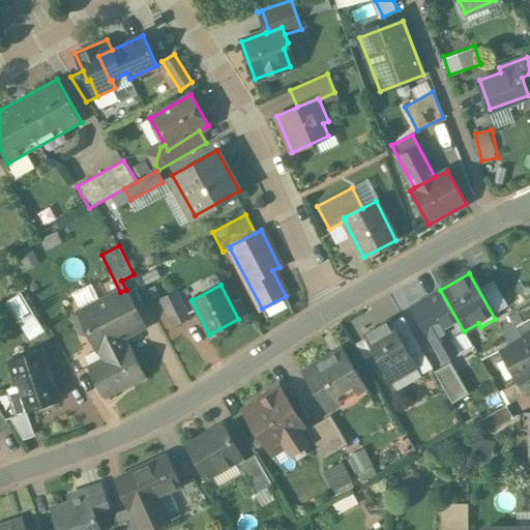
[(120,292),(80,313),(97,349),(98,348),(122,336),(144,326),(126,290),(120,292)]
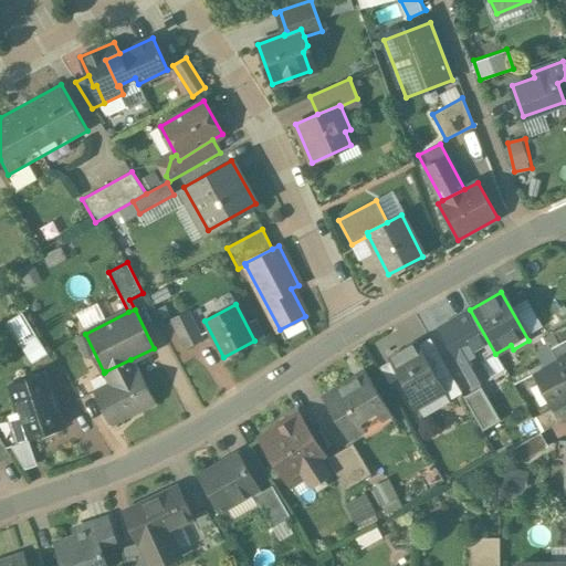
[(495,354),(470,310),(439,327),(472,385),(488,376),(480,363),(495,354)]
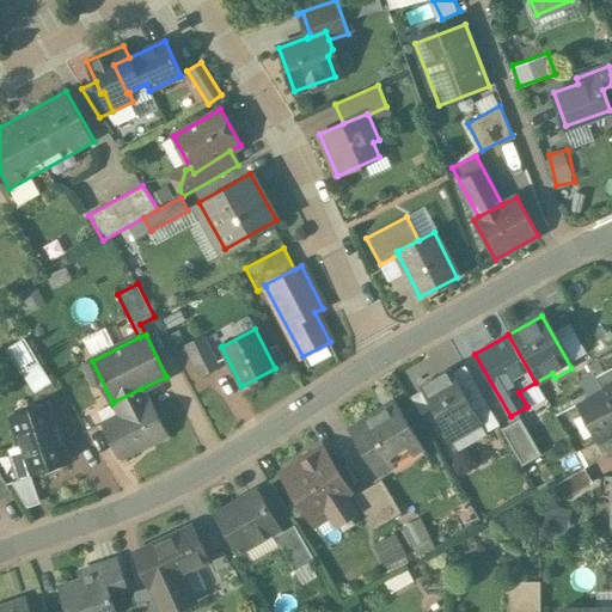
[(218,367),(203,337),(185,346),(201,375),(218,367)]
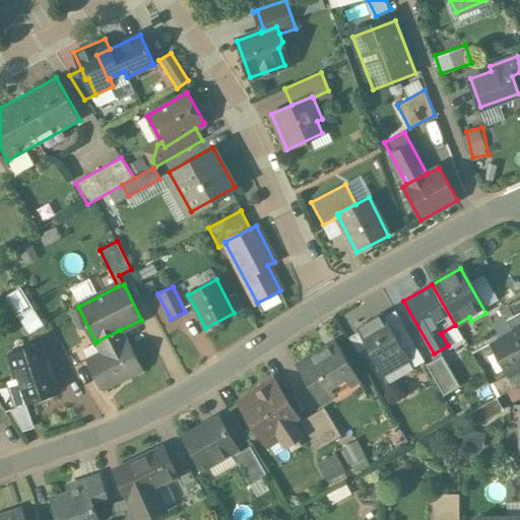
[(519,299),(508,306),(514,316),(519,312),(519,299)]
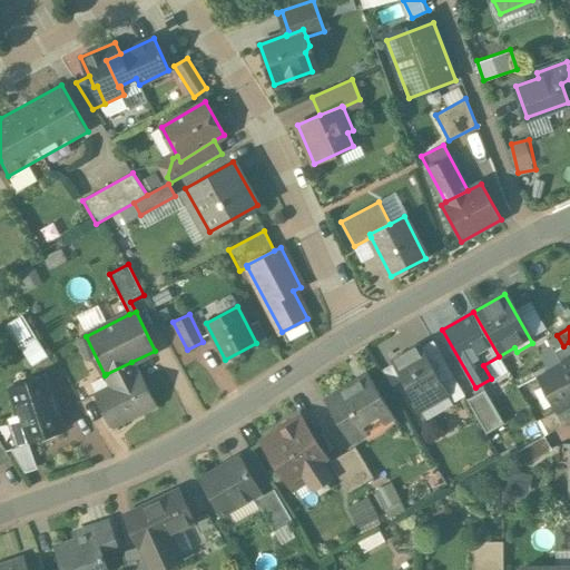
[(36,336),(20,345),(33,366),(48,356),(36,336)]
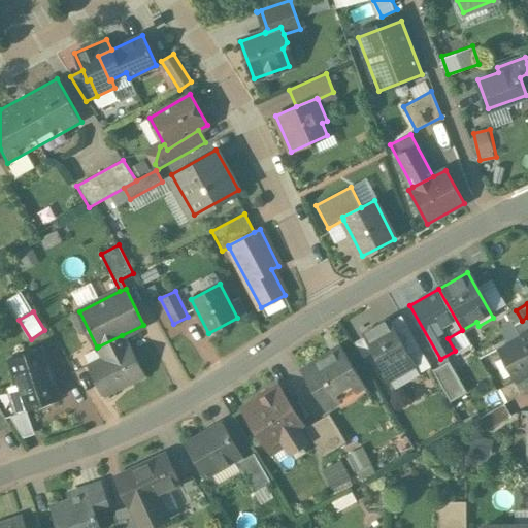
[(421,350),(401,316),(390,322),(409,356),(421,350)]
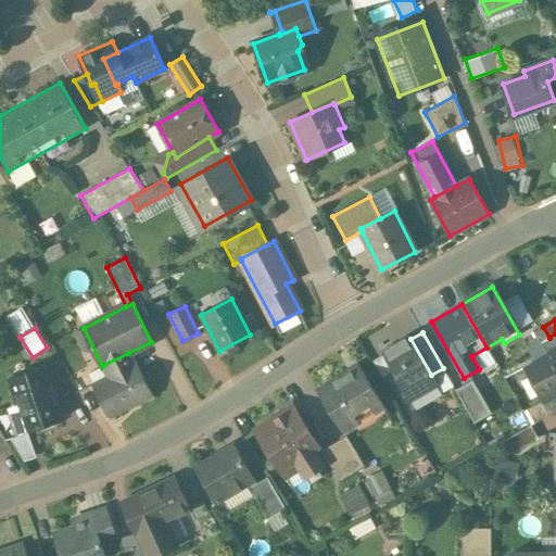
[(547,354),(535,332),(522,340),(534,361),(547,354)]
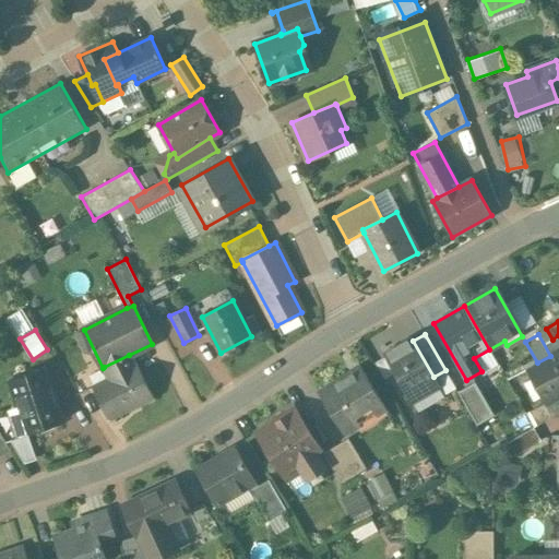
[(411,336),(383,353),(409,399),(438,382),(433,377),(413,341),(411,336)]
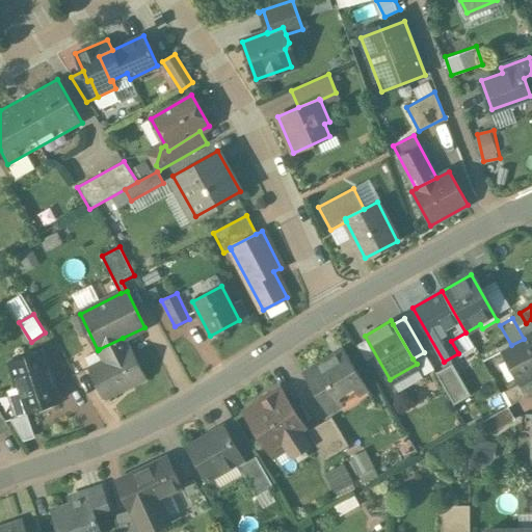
[(531,334),(511,345),(501,351),(519,383),(519,384),(531,376),(531,334)]
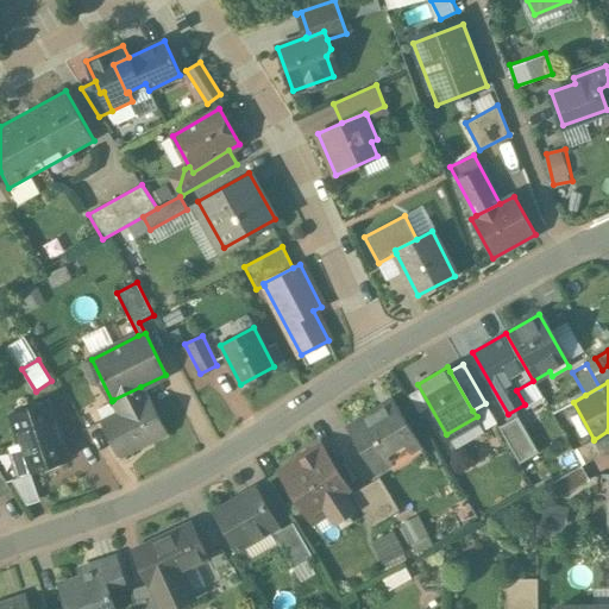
[(140,387),(113,400),(119,413),(146,399),(140,387)]
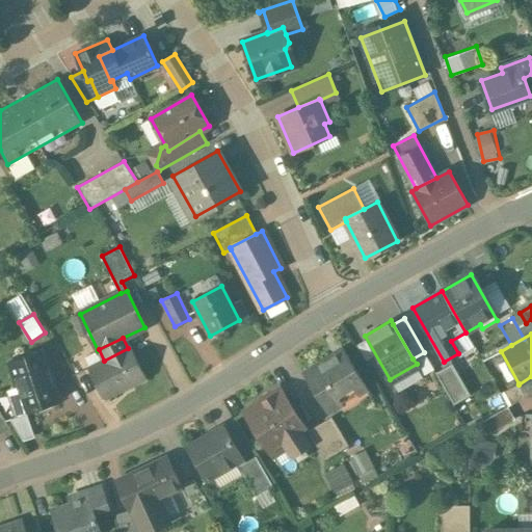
[(499,352),(490,339),(475,348),(483,361),(499,352)]
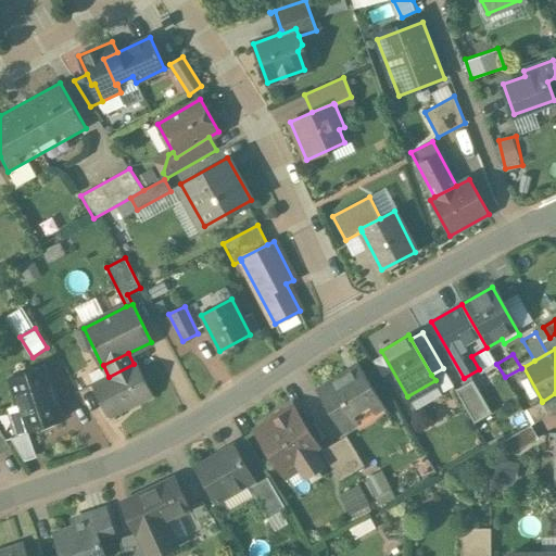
[(109,377),(93,384),(109,417),(152,395),(136,363),(109,377)]
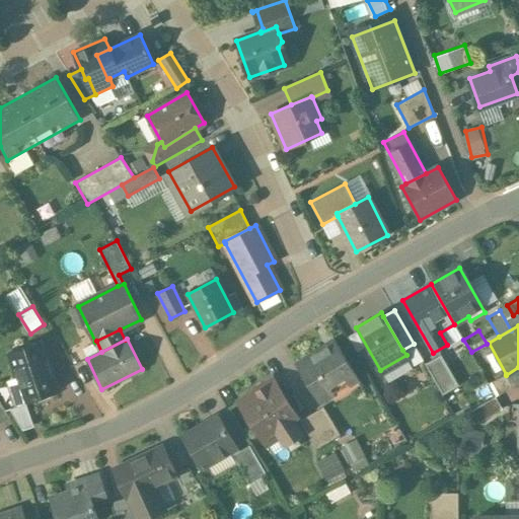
[(335,342),(296,365),(319,402),(358,379),(335,342)]
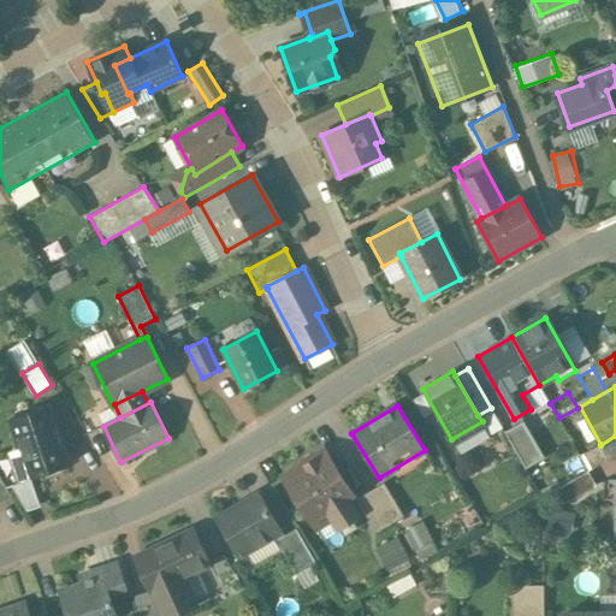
[(51,407),(12,420),(30,477),(70,463),(51,407)]
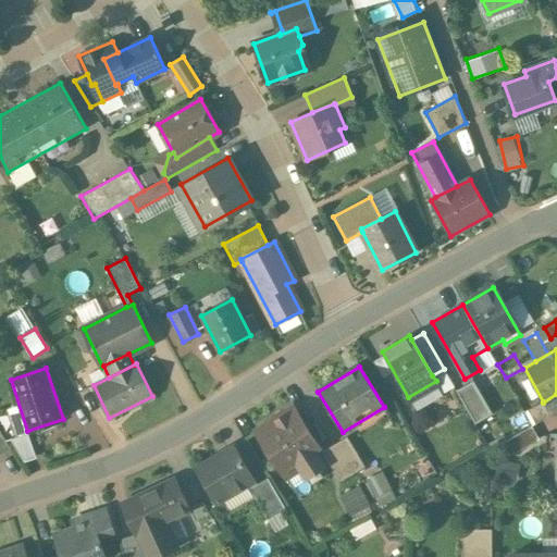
[(475,379),(459,388),(479,421),(494,412),(475,379)]
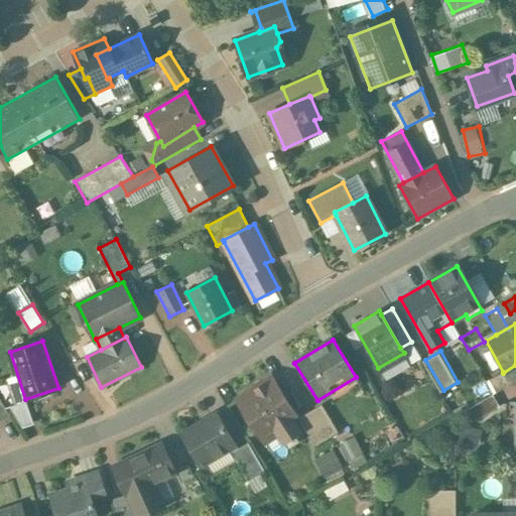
[(503,372),(489,380),(496,393),(515,381),(515,365),(503,373),(503,372)]
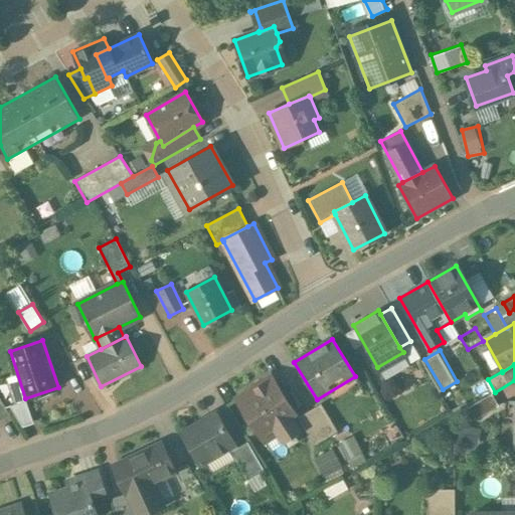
[(271,377),(237,398),(246,413),(245,414),(253,426),(254,426),(265,441),(278,433),(283,441),(299,431),(290,416),(295,413),(271,377)]
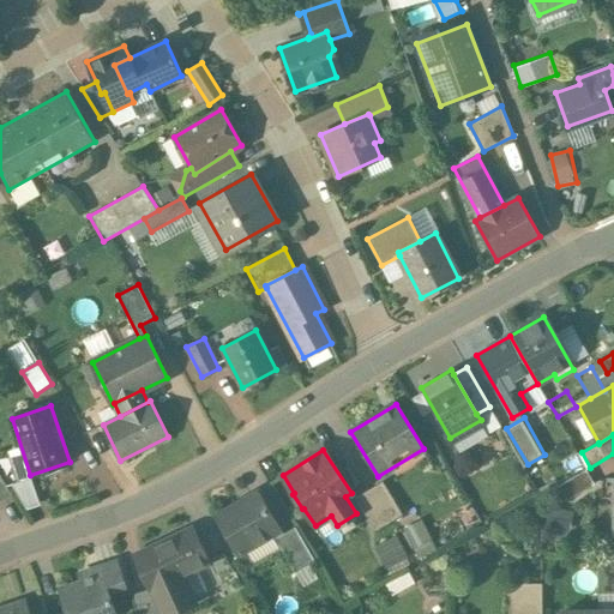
[(585,470),(553,489),(560,503),(594,485),(585,470)]
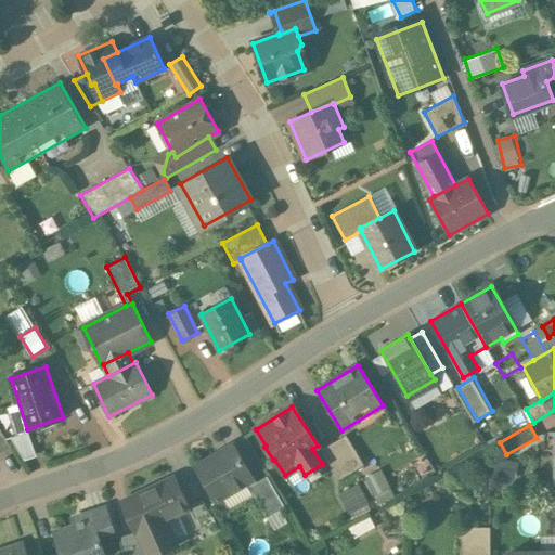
[(0,453),(11,447),(0,429),(0,453)]
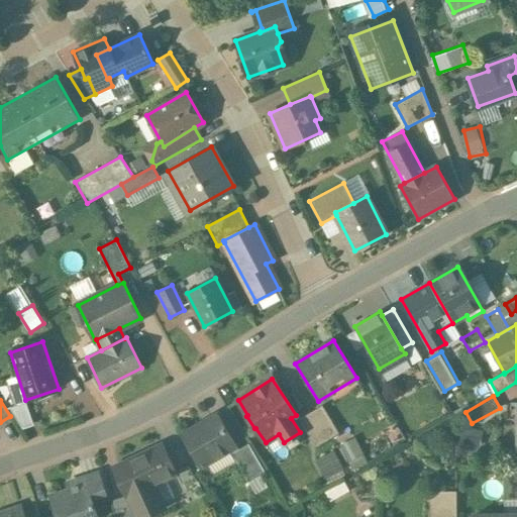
[(322,405),(298,420),(314,447),(338,433),(322,405)]
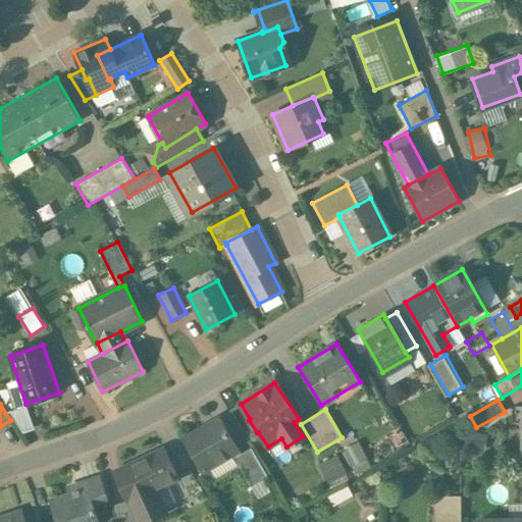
[(219,418),(184,438),(203,471),(239,451),(219,418)]
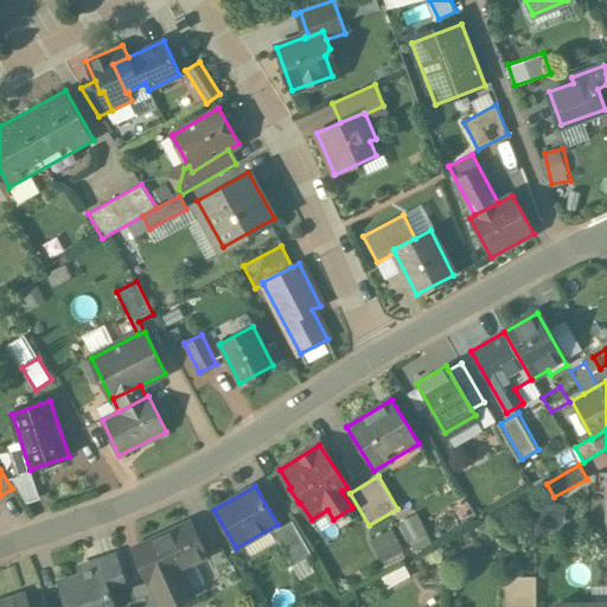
[(414,550),(433,541),(419,511),(400,521),(414,550)]
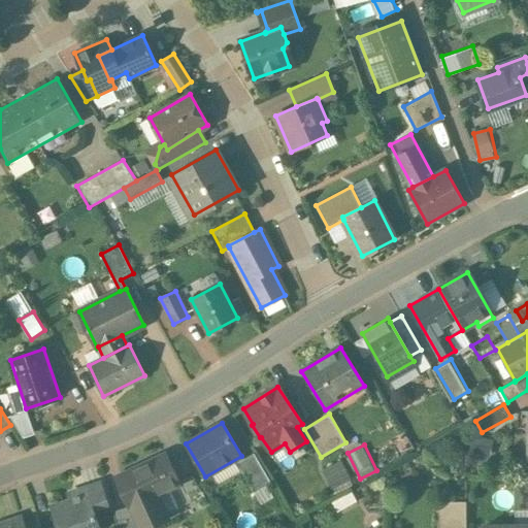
[(166,453),(118,476),(122,492),(128,506),(137,527),(138,527),(142,527),(166,515),(157,495),(179,484),(179,485),(180,485),(166,453)]
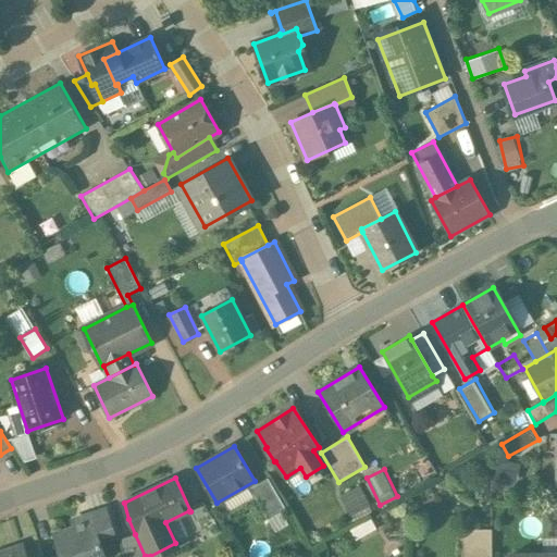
[(285,509),(268,478),(250,489),(268,519),(285,509)]
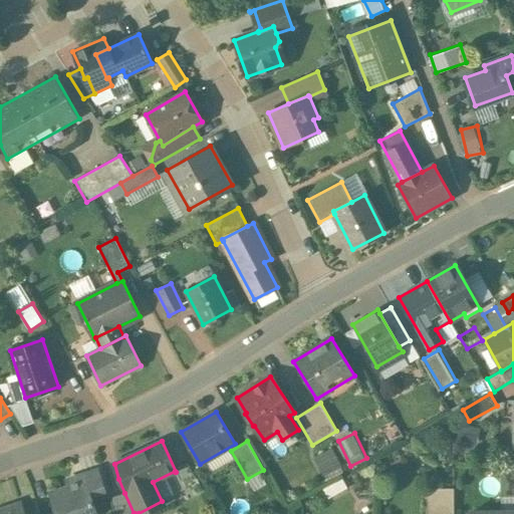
[(315,455),(323,475),(342,468),(334,447),(315,455)]
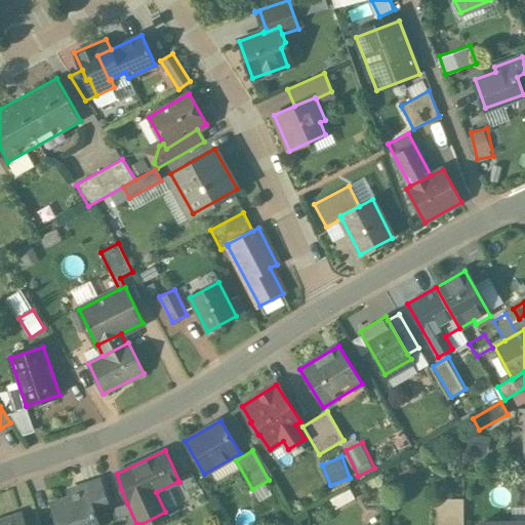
[(99,480),(84,486),(86,492),(90,506),(92,506),(107,500),(99,480)]
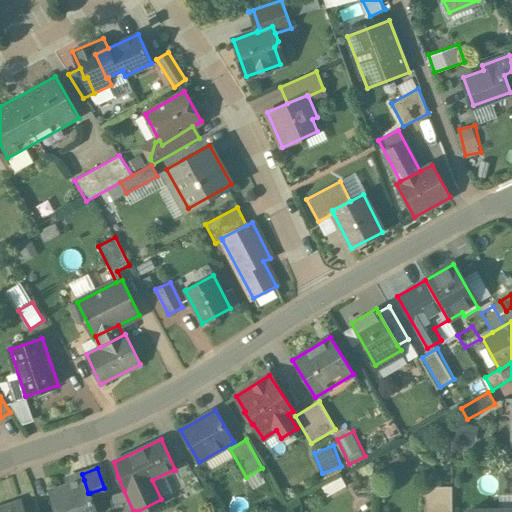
[(84,480),(49,492),(56,511),(96,511),(90,493),(88,493),(84,480)]
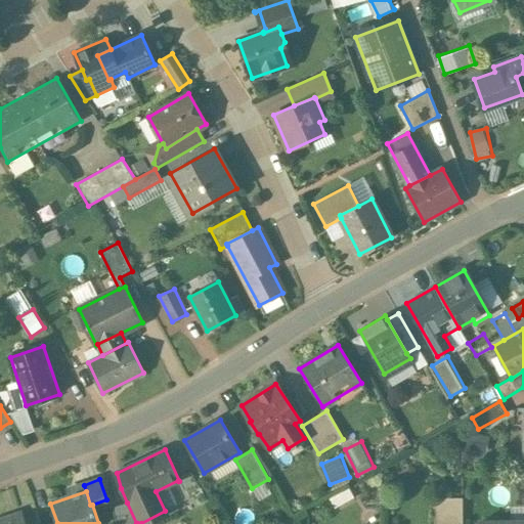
[(462,523),(463,498),(435,498),(435,523),(462,523)]
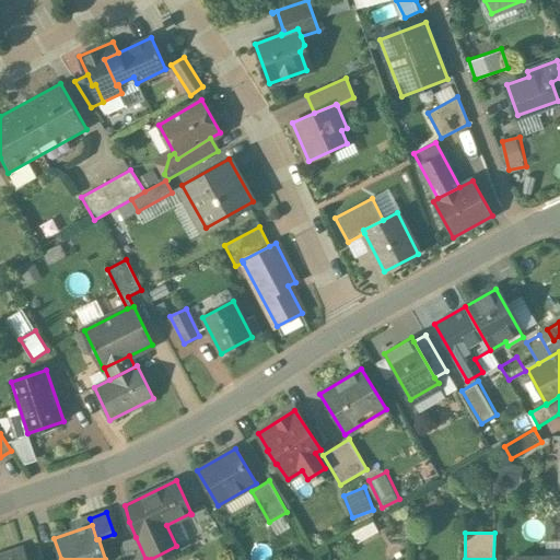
[(146,559),(136,537),(120,543),(124,559),(151,559),(147,559),(146,559)]
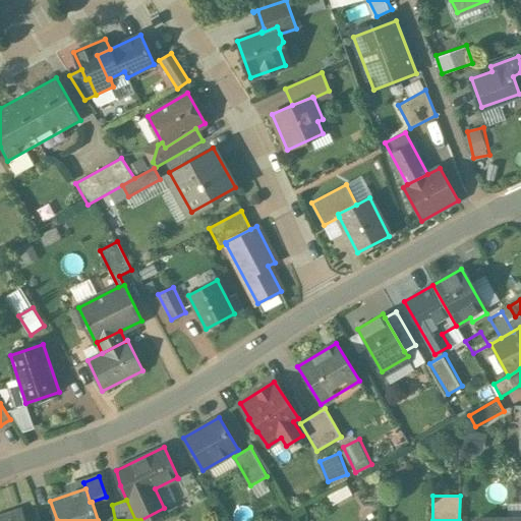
[(23,520),(21,512),(0,518),(0,520),(23,520)]
